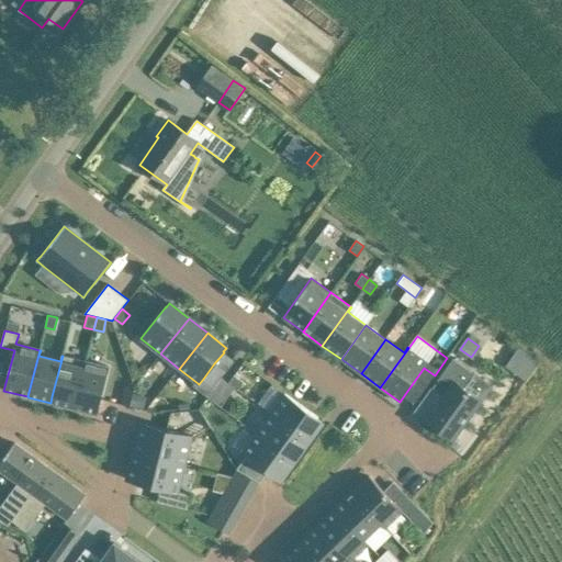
[(52,396),(51,403),(59,405),(74,408),(86,361),(63,356),(52,396)]
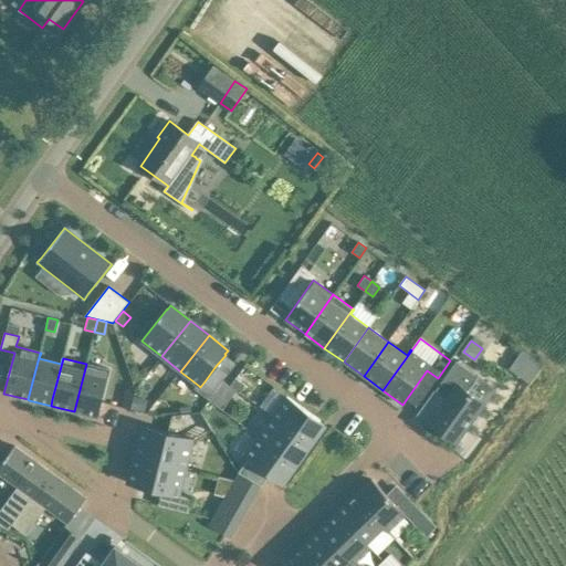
[(456,362),(436,390),(447,398),(428,422),(457,443),(485,404),(468,391),(478,377),(456,362)]
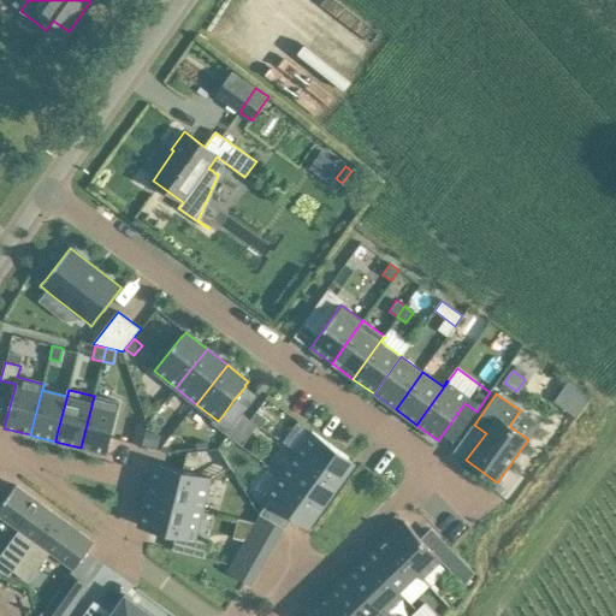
[(119,403),(94,396),(81,448),(107,454),(119,403)]
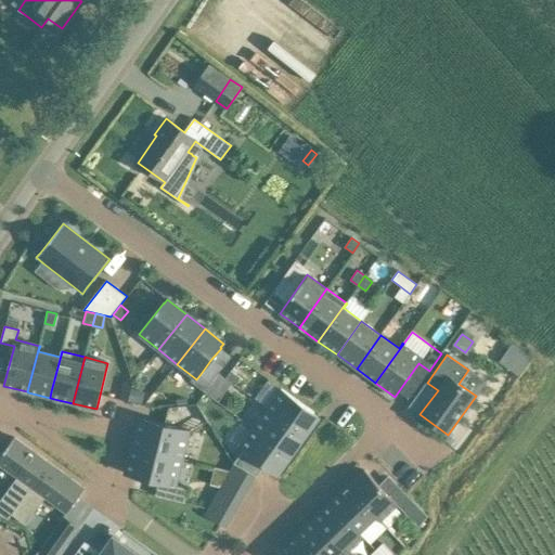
[(211,359),(201,374),(211,384),(223,368),(211,359)]
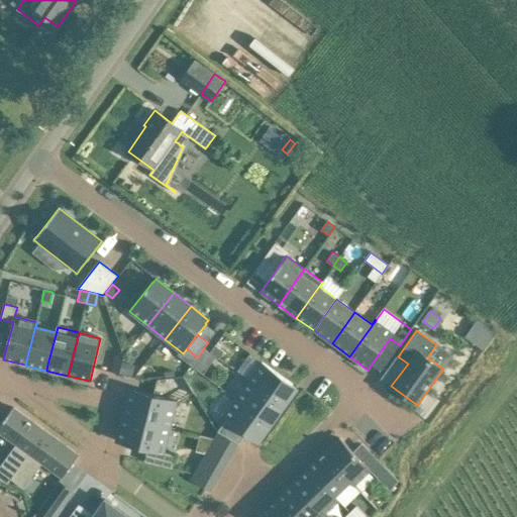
[(400,345),(390,338),(380,352),(390,359),(400,345)]
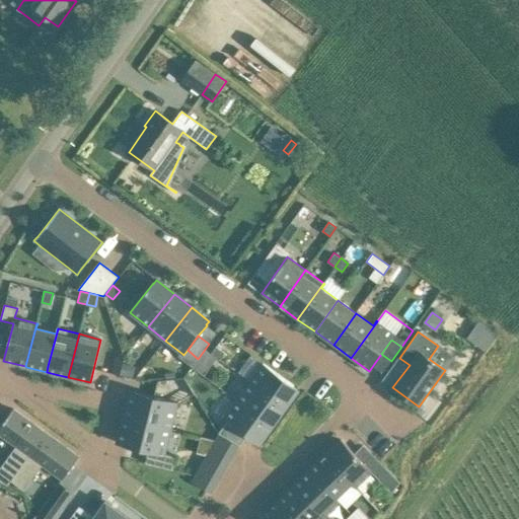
[(216,347),(211,354),(220,360),(225,353),(216,347)]
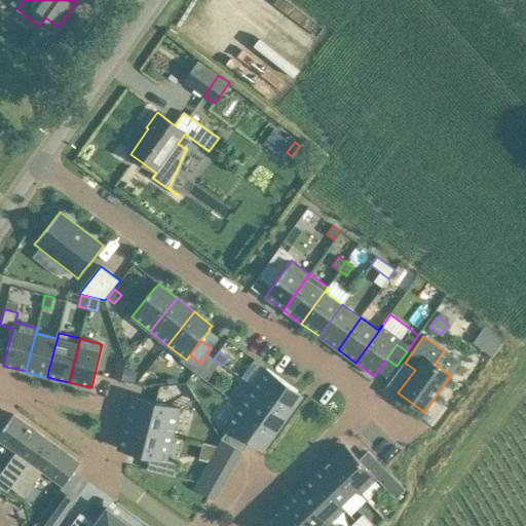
[(200,364),(194,372),(207,381),(213,373),(200,364)]
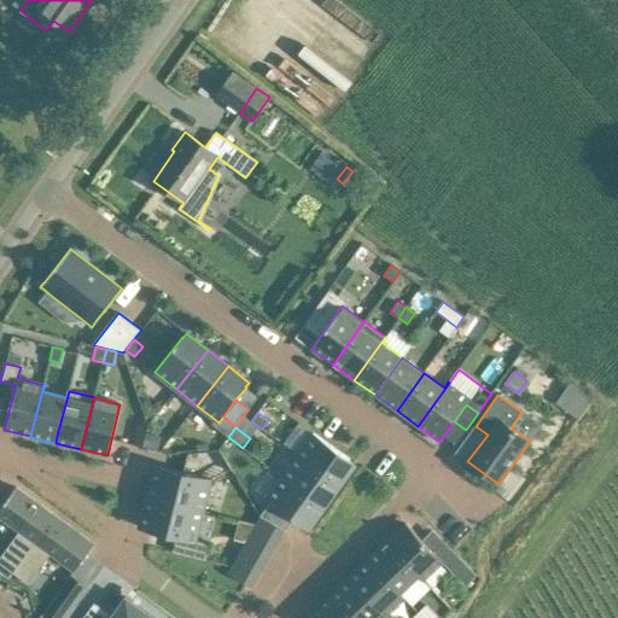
[(314,432),(297,455),(338,484),(354,462),(349,460),(350,459),(314,432)]
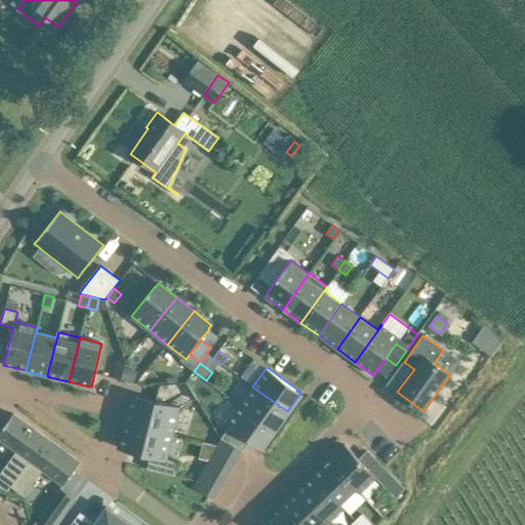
[(123,370),(121,379),(132,382),(135,373),(123,370)]
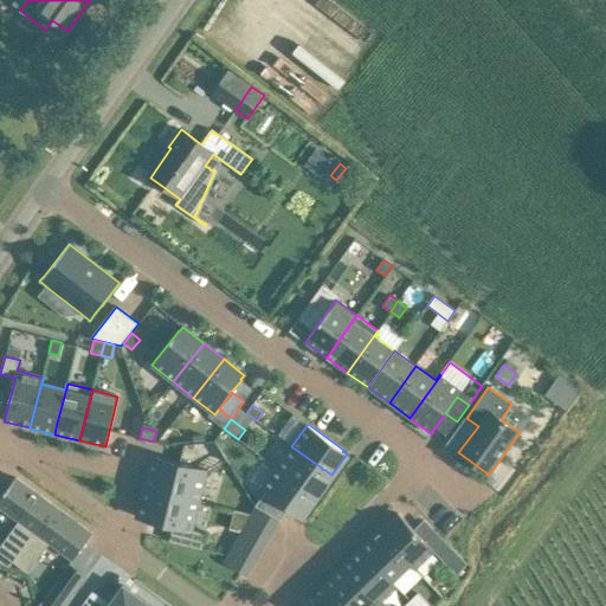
[(291,446),(277,468),(317,496),(331,475),(291,446)]
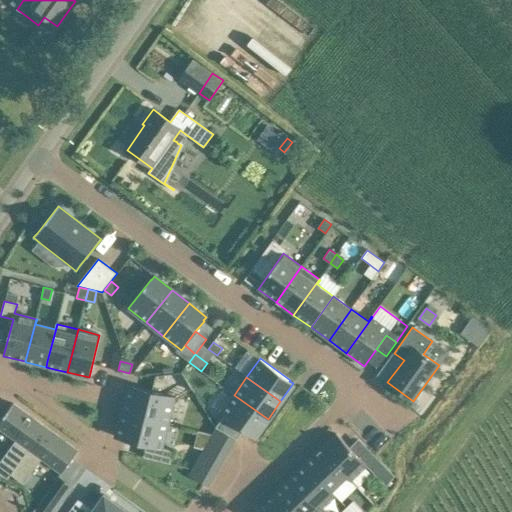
[(174,398),(129,387),(123,411),(167,423),(174,398)]
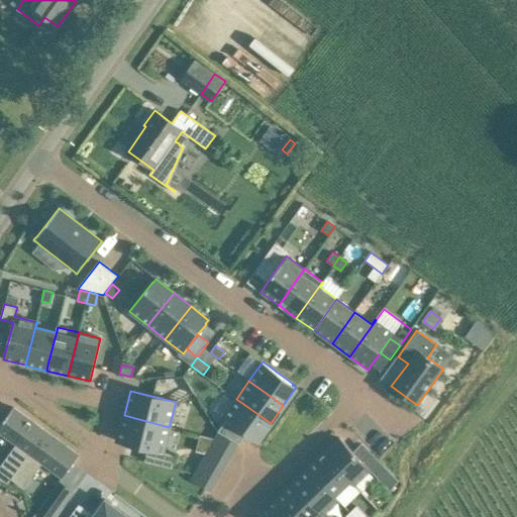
[(271,423),(236,399),(222,417),(226,420),(218,431),(239,443),(246,433),(252,438),(253,438),(257,441),(271,423)]
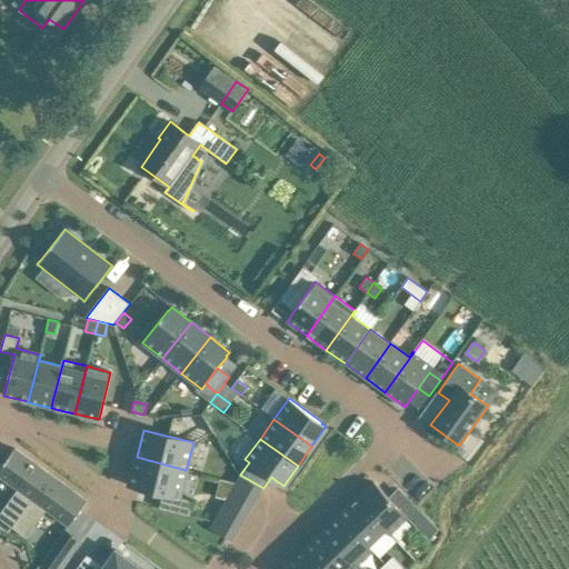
[(0,476),(18,489),(0,512),(0,518),(12,528),(50,475),(15,449),(0,467),(0,476)]
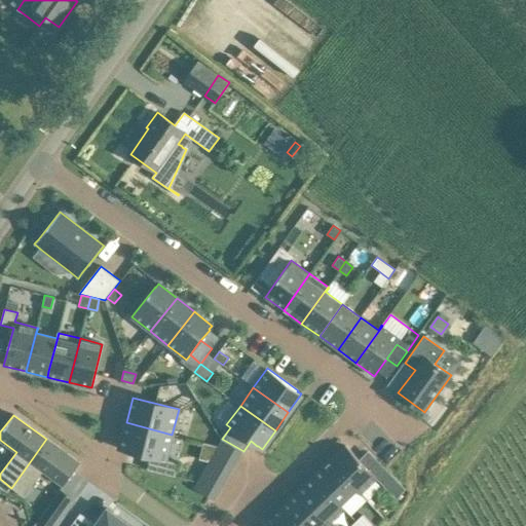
[(165,460),(172,435),(126,422),(119,449),(150,456),(147,470),(175,477),(178,463),(165,460)]
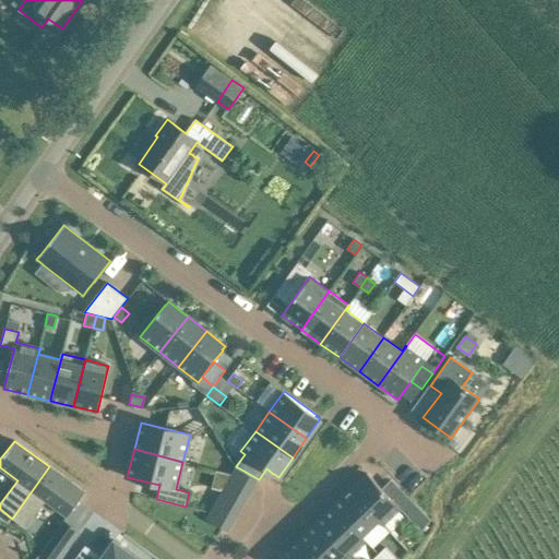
[(84,491),(49,466),(12,519),(25,528),(46,501),(67,516),(84,491)]
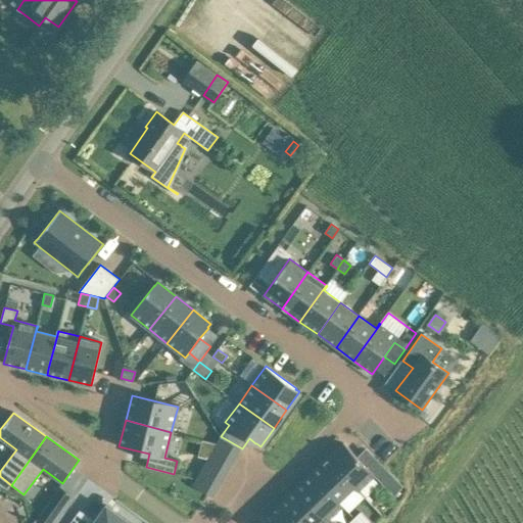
[(237,453),(218,442),(196,480),(192,488),(207,496),(211,498),(225,476),(237,453)]
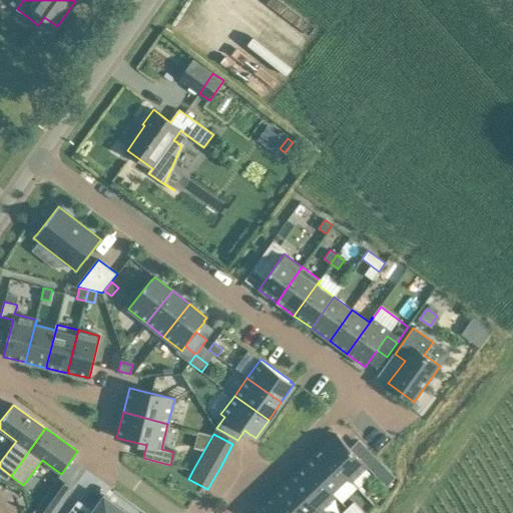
[(321,450),(352,482),(368,466),(337,435),(321,450)]
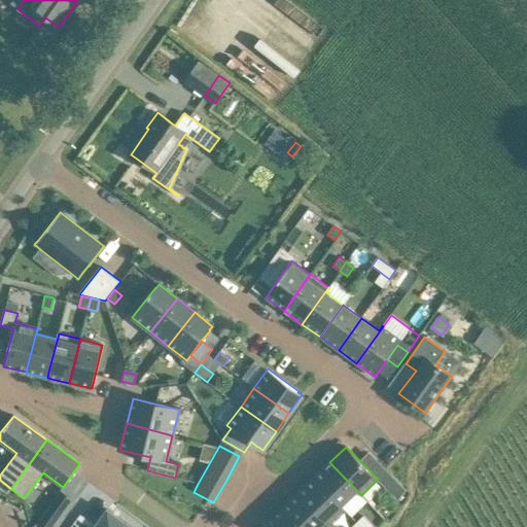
[(314,478),(345,511),(346,510),(342,505),(356,491),(360,495),(361,495),(329,462),(314,478)]
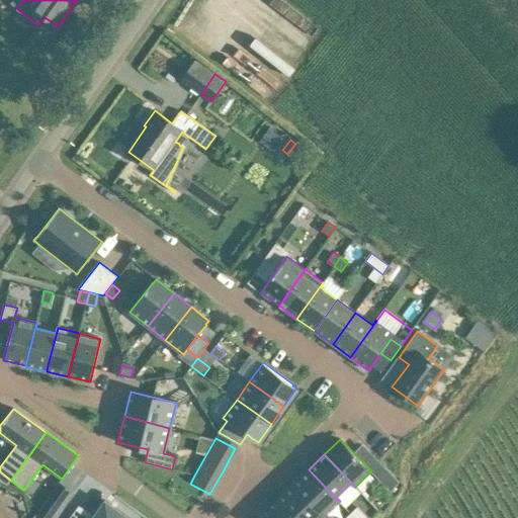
[(374,475),(391,493),(399,482),(383,465),(374,475)]
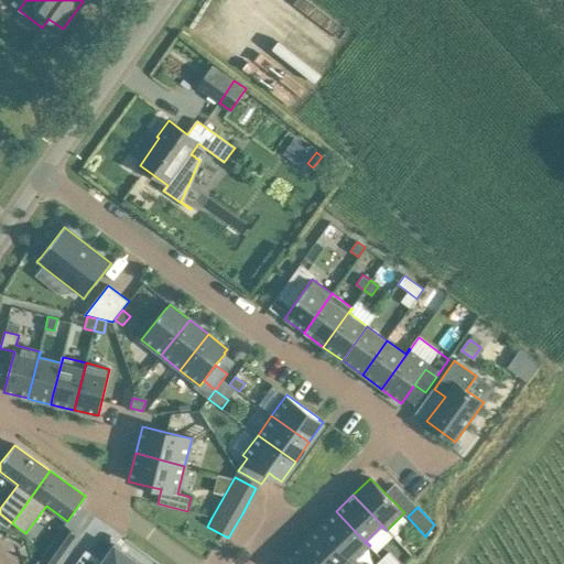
[(336,511),(318,528),(353,563),(369,546),(336,511)]
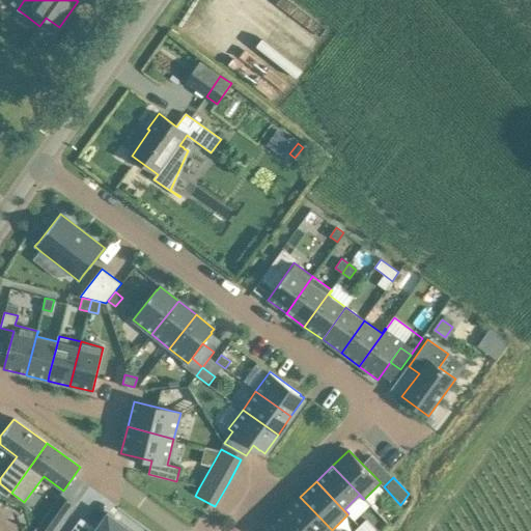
[(61,495),(46,518),(59,527),(76,505),(61,495)]
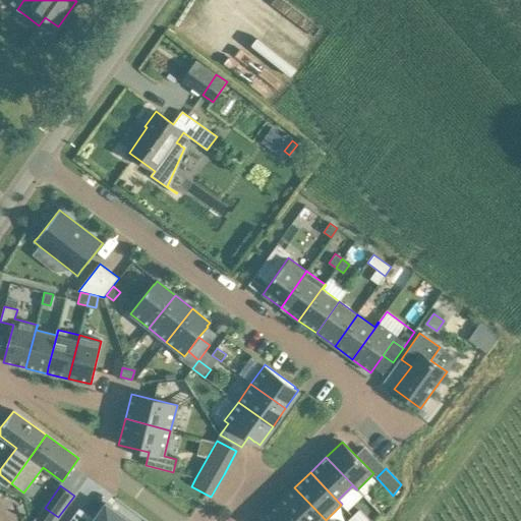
[(288,494),(278,503),(295,520),(315,520),(321,516),(325,520),(326,520),(294,487),(288,494)]
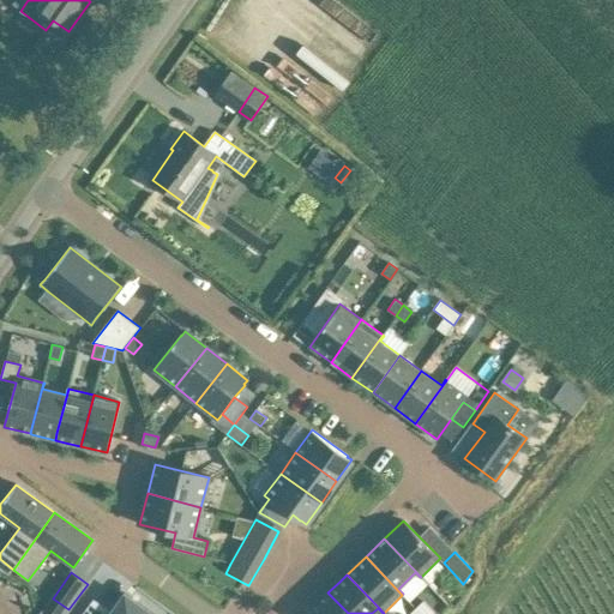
[(348,613),(327,593),(308,612),(311,613),(348,613)]
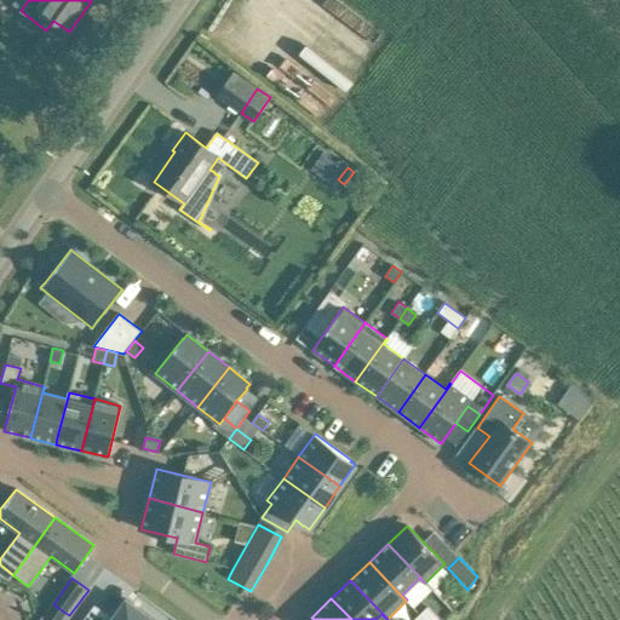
[(95,604),(82,619),(155,619),(126,600),(113,618),(95,604)]
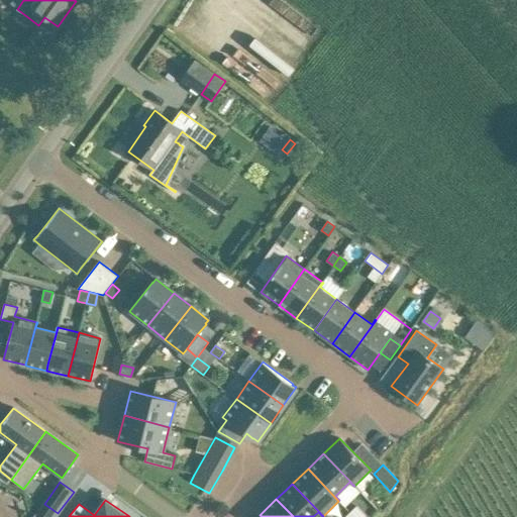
[(369,516),(357,505),(349,512),(353,516),(369,516)]
